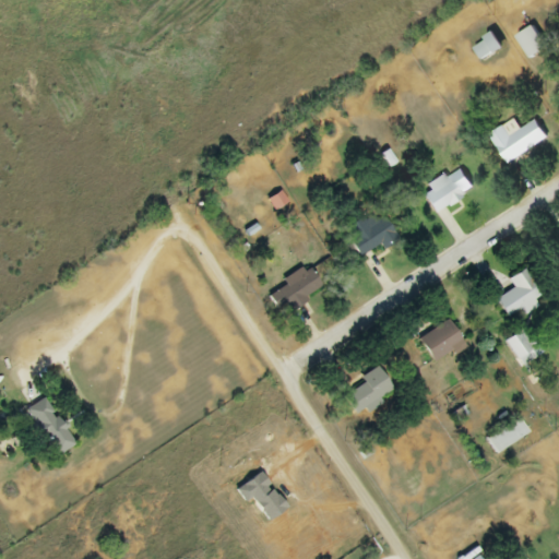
[(545,52),(534,27),(516,36),(527,60),(545,52)]
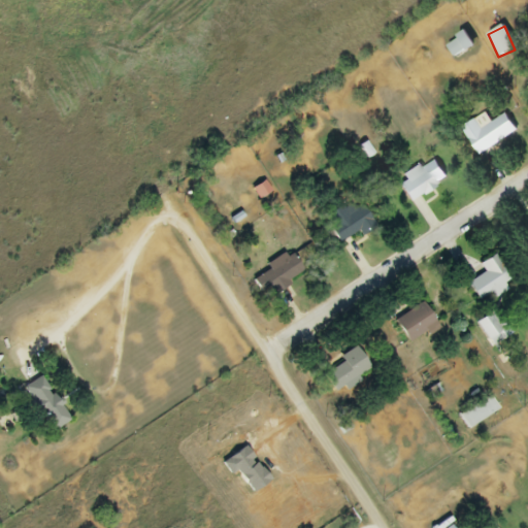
[(454,59),(474,47),(466,33),(446,45),(454,59)]
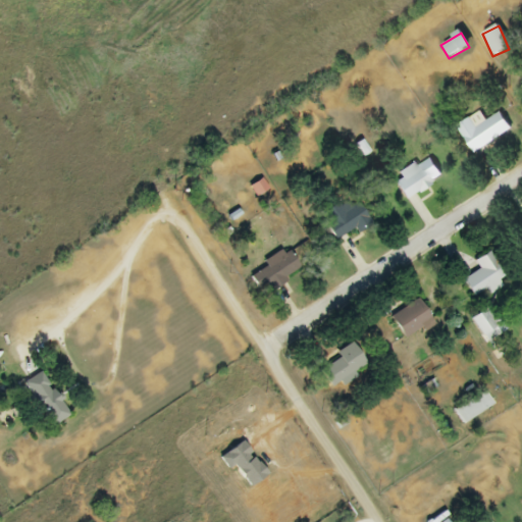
[(473,155),(510,129),(499,113),(483,123),(476,113),(455,127),(473,155)]
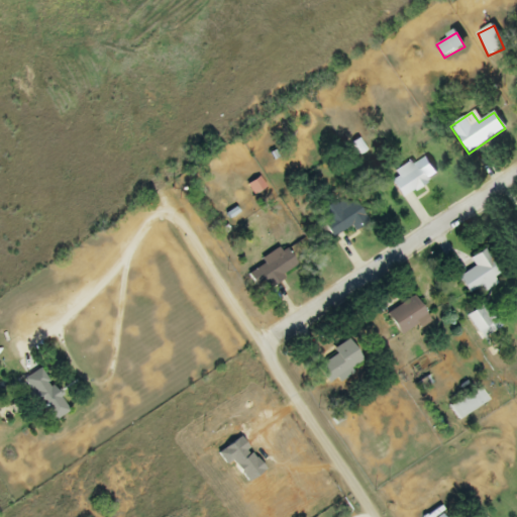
[(388,177),(398,197),(436,178),(426,159),(412,166),(411,165),(388,177)]
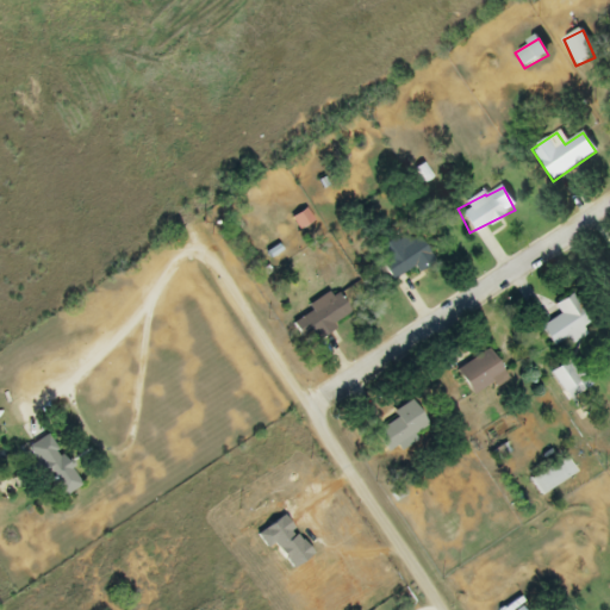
[(430,263),(414,231),(374,251),(391,284),(430,263)]
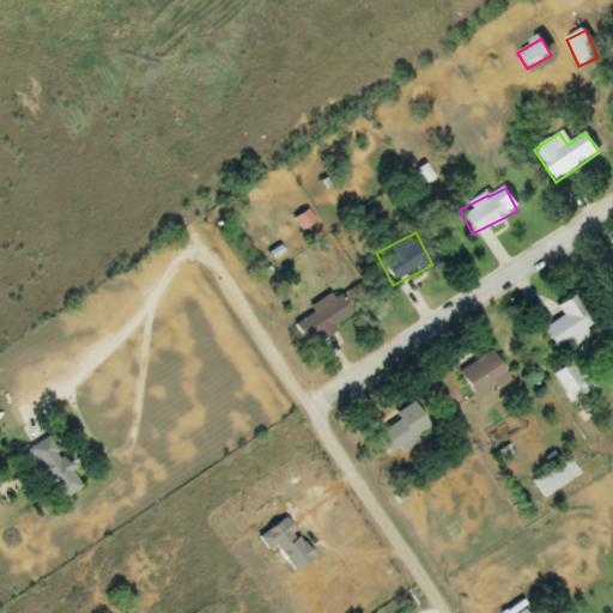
[(351,317),(337,295),(289,326),(298,340),(309,333),(315,341),(351,317)]
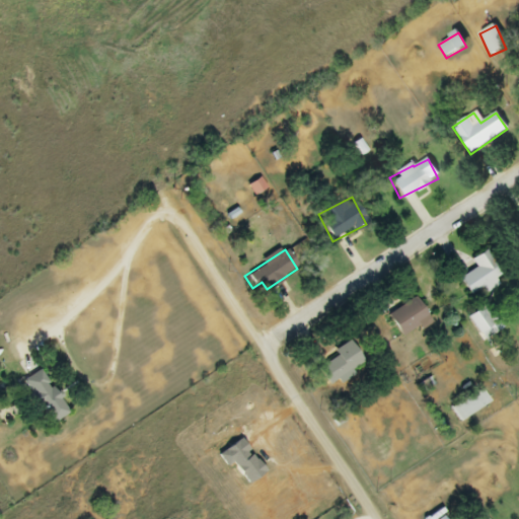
[(483,295),(497,286),(494,280),(502,275),(487,250),(470,261),(475,269),(457,280),(468,297),(479,289),(483,295)]
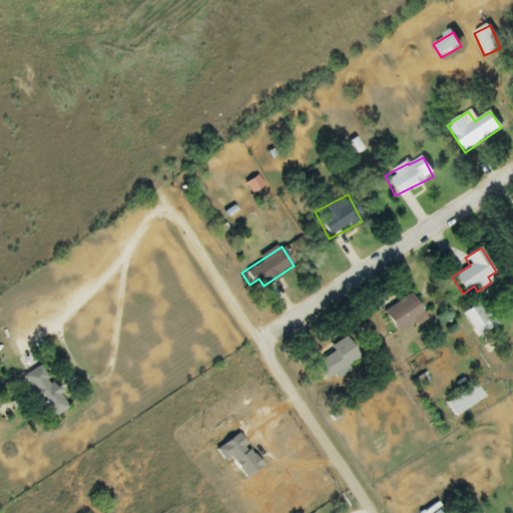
[(423,321),(411,295),(382,309),(394,335),(423,321)]
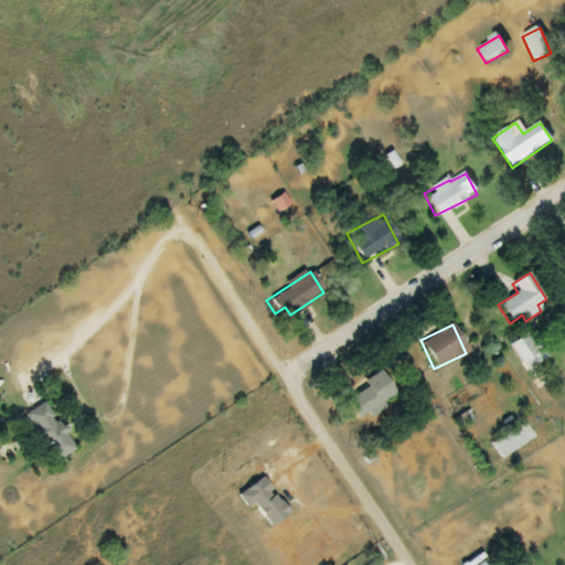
[(544,358),(530,333),(509,345),(523,371),(544,358)]
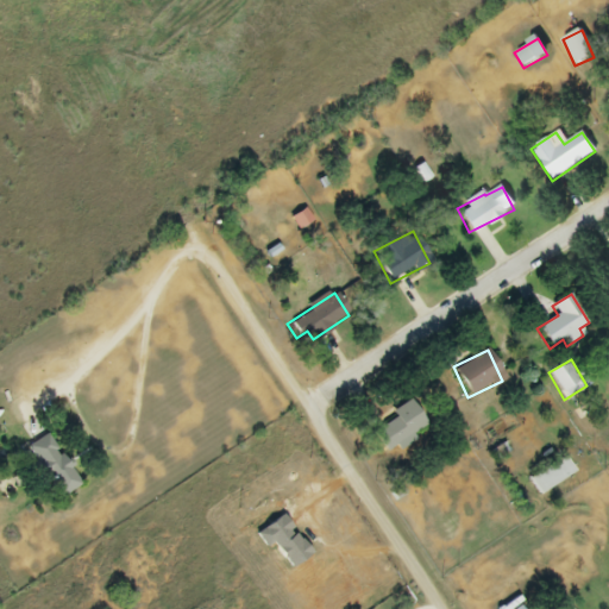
[(427,424),(405,401),(371,435),(388,452),(395,445),(401,450),(427,424)]
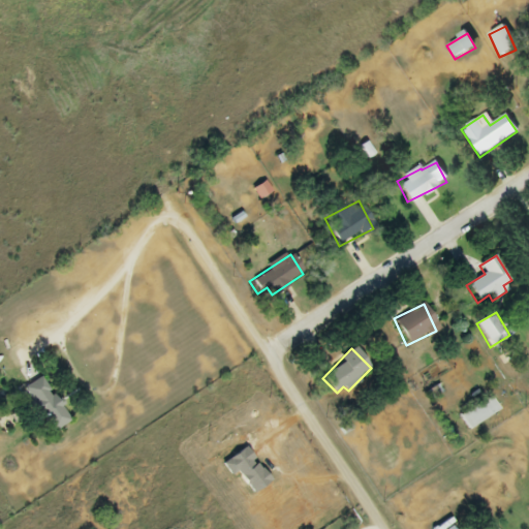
[(68,423),(40,377),(20,390),(48,435),(68,423)]
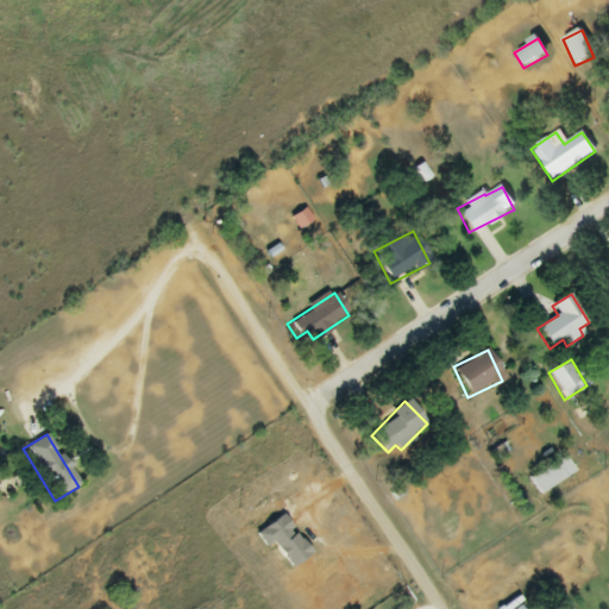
[(527,476),(534,493),(572,477),(565,460),(527,476)]
